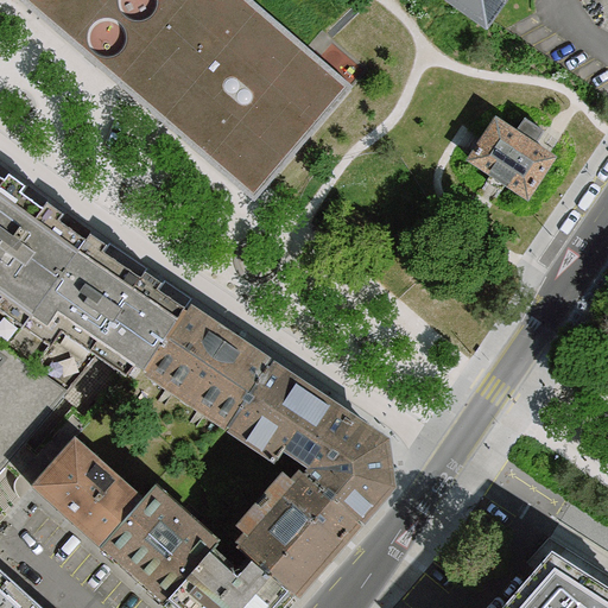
[(350,89),(247,0),(21,0),(257,201),(268,188),(350,89)]
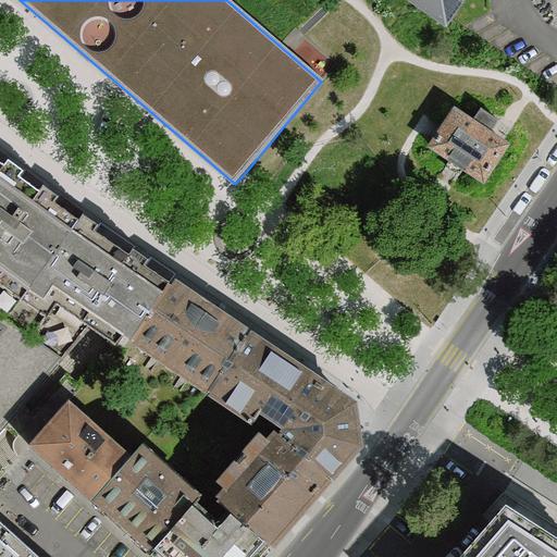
[(424,0),(441,11),(448,0),(424,0)]
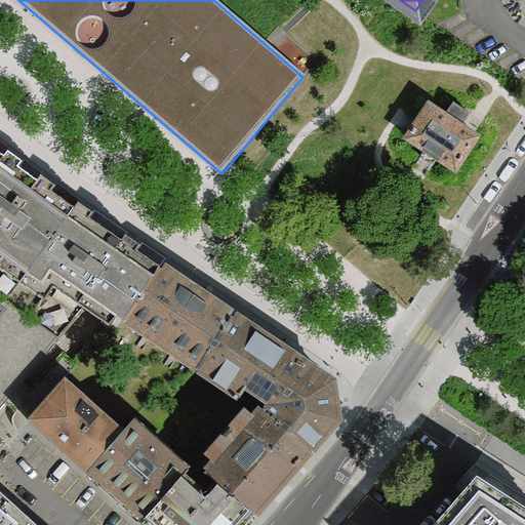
[(429,102),(404,137),(456,171),(480,134),(463,124),(471,113),(454,103),(447,114),(429,102)]
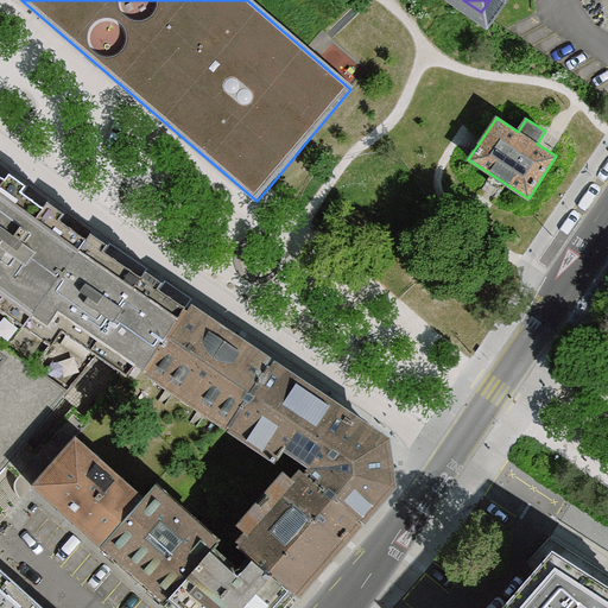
[(0,298),(30,321),(87,241),(6,182),(0,189),(0,298)]
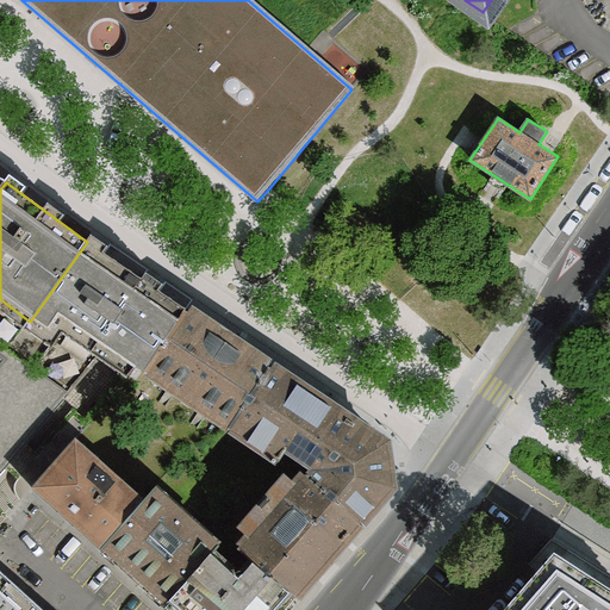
[(63,335),(98,359),(128,379),(137,367),(145,373),(187,311),(87,242),(30,322),(58,342),(63,335)]
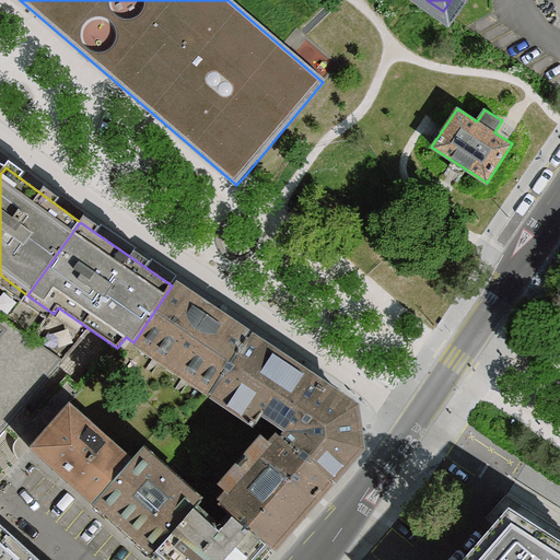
[(0,308),(35,336),(54,314),(27,295),(0,275),(0,308)]
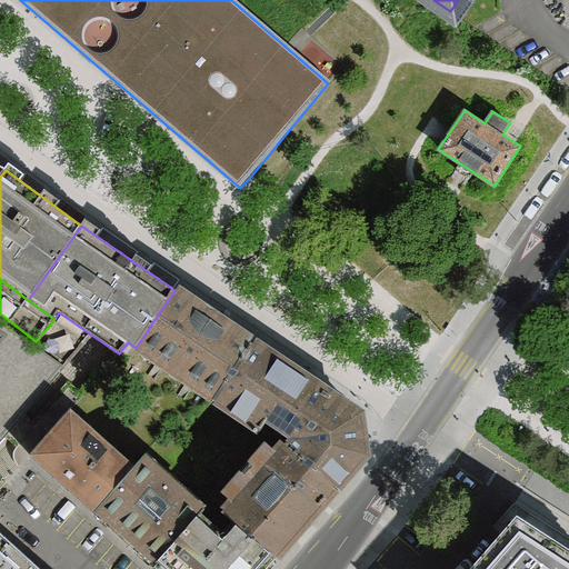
[(253,342),(175,290),(136,348),(215,401),(253,342)]
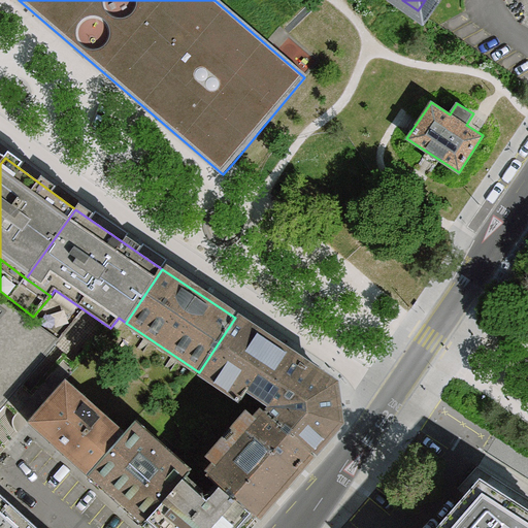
[(51,296),(33,317),(61,337),(85,310),(55,290),(51,296)]
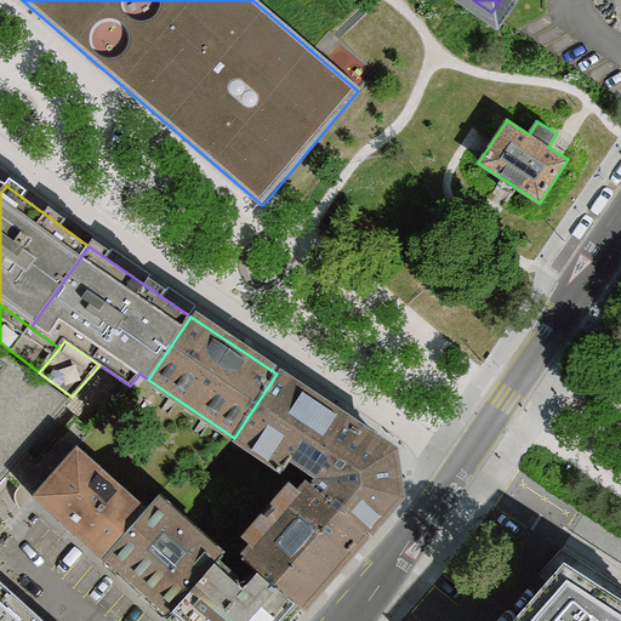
[(39,372),(0,342),(0,480),(16,462),(72,397),(39,372)]
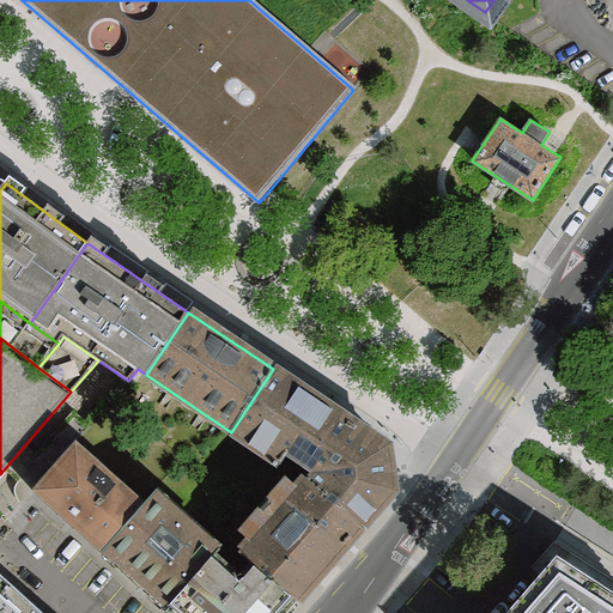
[(386,444),(273,369),(231,432),(281,466),(289,454),(316,472),(310,478),(363,526),(393,492),(394,486),(389,448),(386,444)]
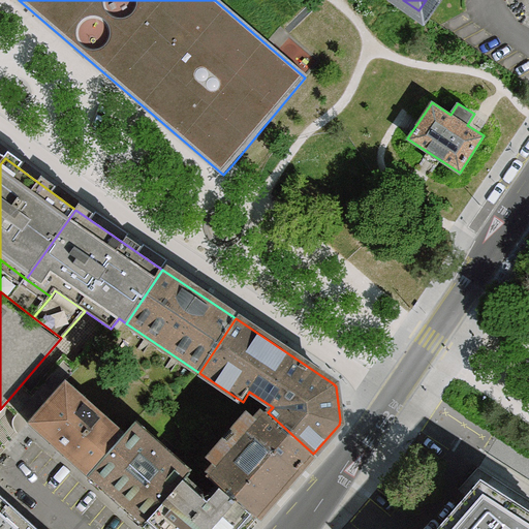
[(88,476),(125,434),(66,381),(29,423),(88,476)]
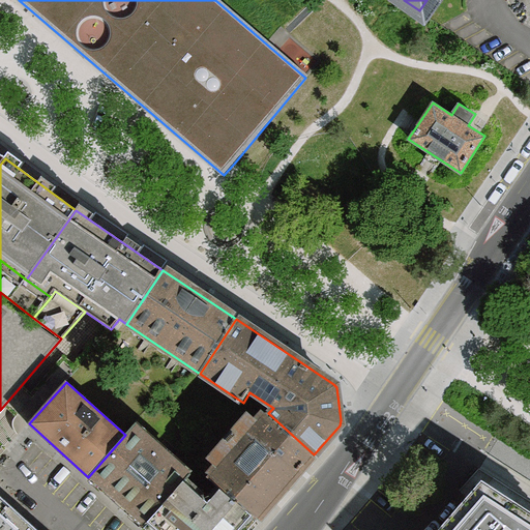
[(314,454),(268,413),(264,413),(257,423),(252,419),(245,419),(212,457),(212,462),(217,466),(207,477),(216,486),(258,519),(314,454)]
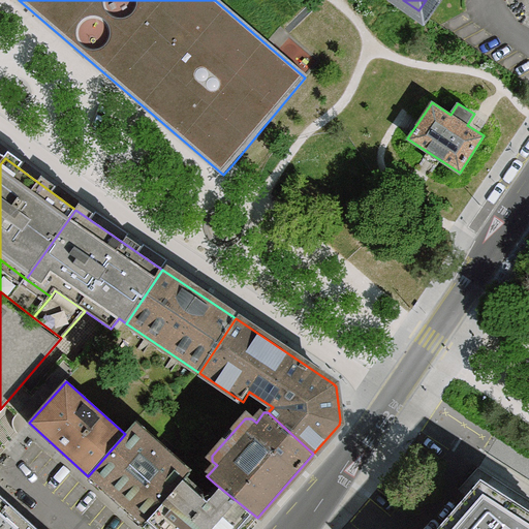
[(144,525),(186,477),(191,472),(135,423),(125,434),(88,476),(144,525)]
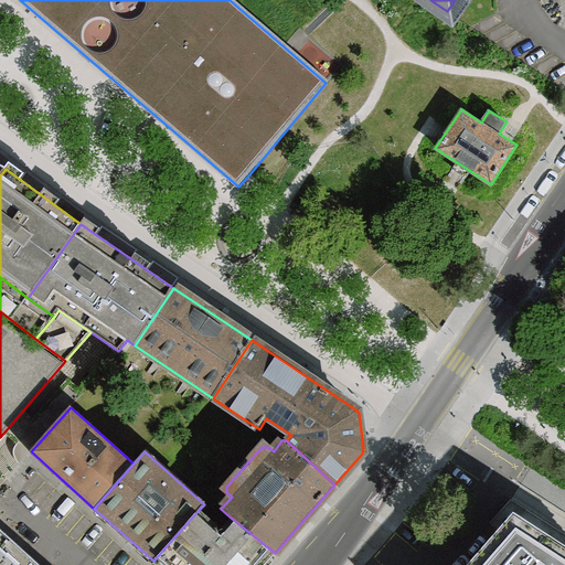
[(263,564),(275,553),(231,518),(219,532),(214,529),(216,526),(199,510),(153,561),(158,564),(263,564)]
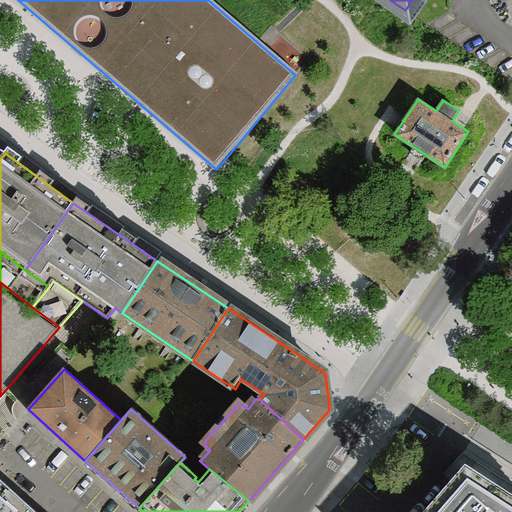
[(426,511),(511,511),(511,494),(467,466),(426,511)]
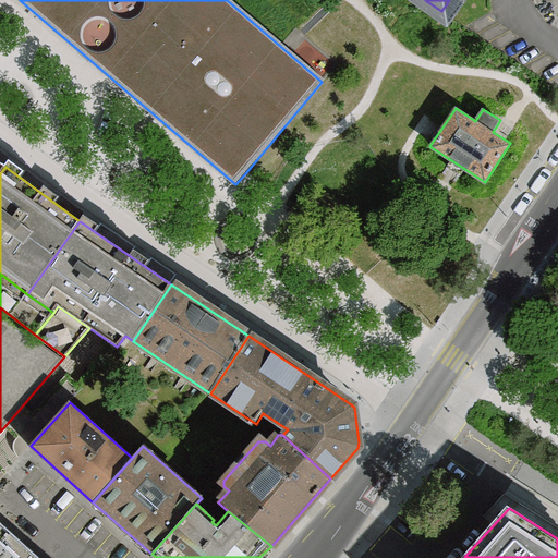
[(0,557),(41,557),(0,520),(0,557)]
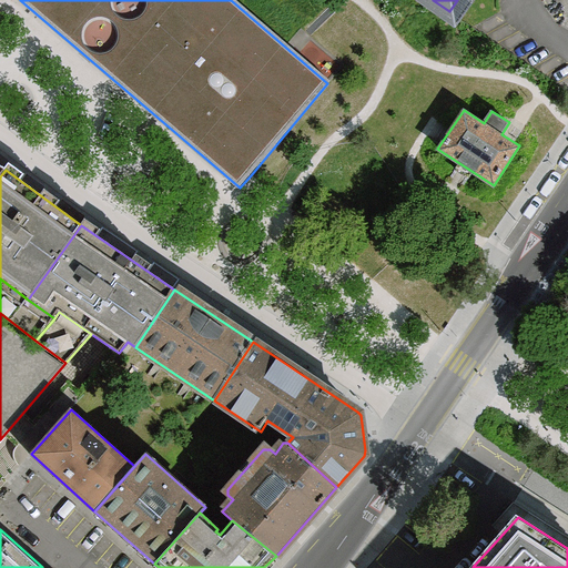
All buildings are outlined.
